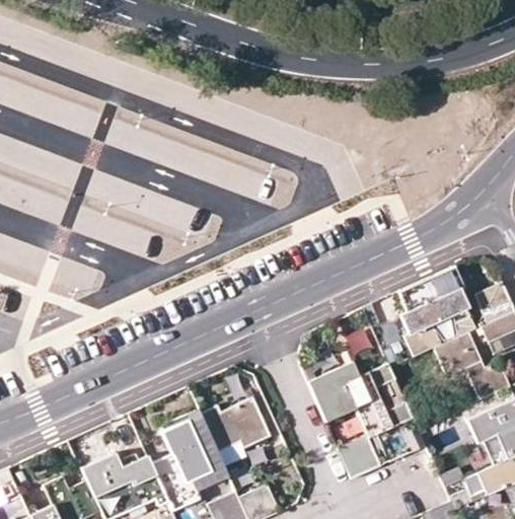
[(457,266),(400,291),(410,311),(402,314),(412,335),(408,337),(416,356),(436,347),(442,344),(434,324),(452,315),(461,336),(469,331),(476,328),(467,308),(469,307),(461,288),(466,286),(457,266)]
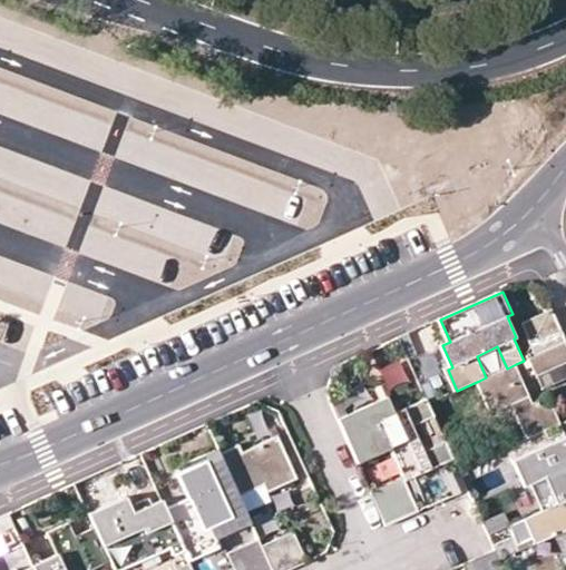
[(530,335),(559,324),(554,312),(553,310),(525,322),(530,335)]
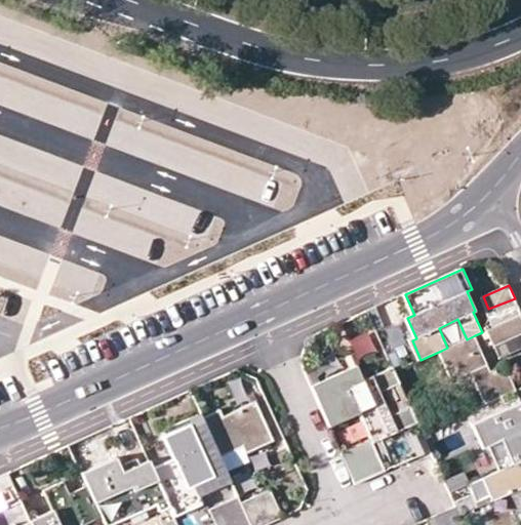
[(520,310),(515,298),(488,309),(496,326),(520,316),(520,310)]
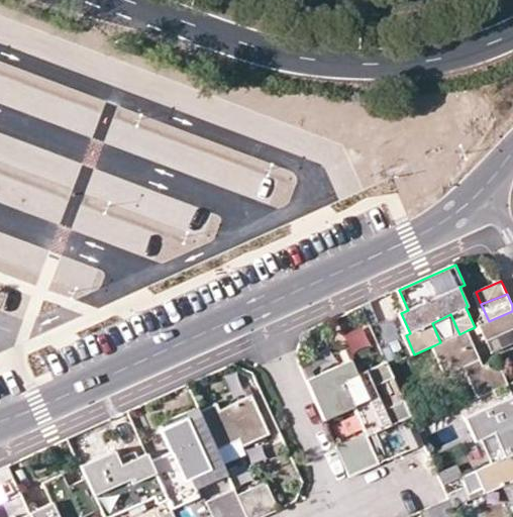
[(512,311),(489,321),(482,325),(488,339),(512,328),(512,311)]
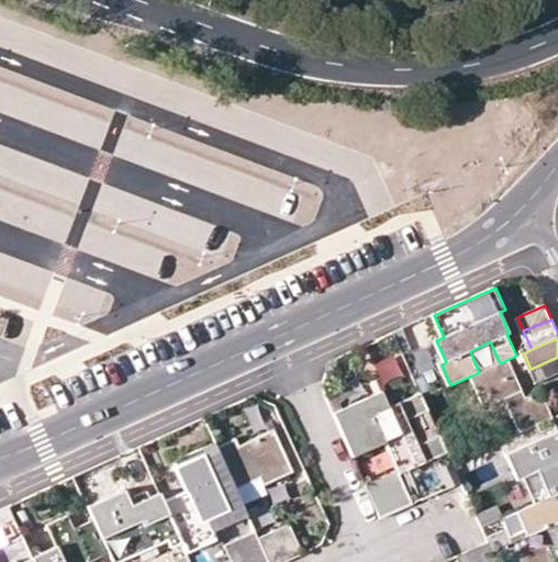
[(557,357),(531,369),(537,383),(557,373),(557,357)]
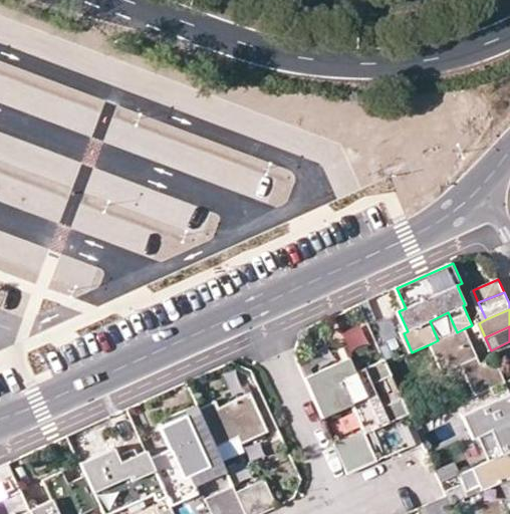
[(463,363),(477,395),(506,381),(494,356),(481,362),(465,328),(457,332),(438,340),(432,343),(445,371),(463,363)]
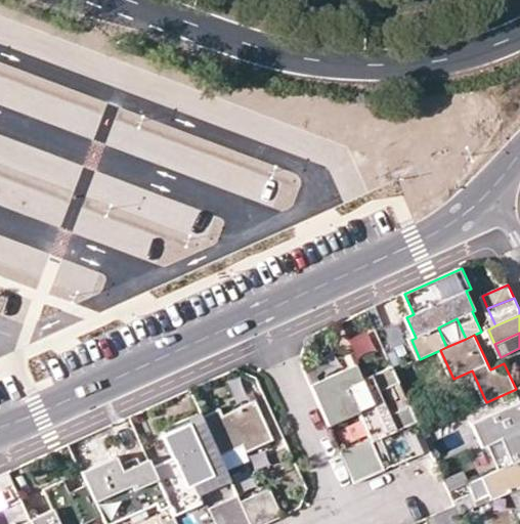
[(312,384),(330,424),(359,410),(372,436),(374,441),(419,421),(412,405),(392,413),(382,391),(401,383),(395,370),(394,365),(363,379),(356,364),(312,384)]
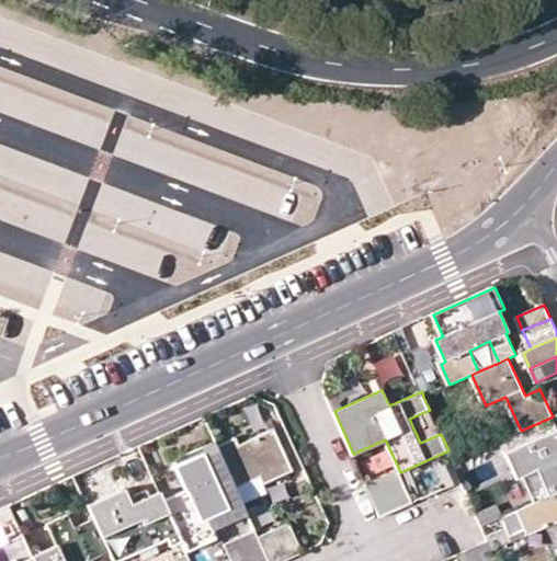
[(258,432),(272,426),(264,401),(249,407),(258,432)]
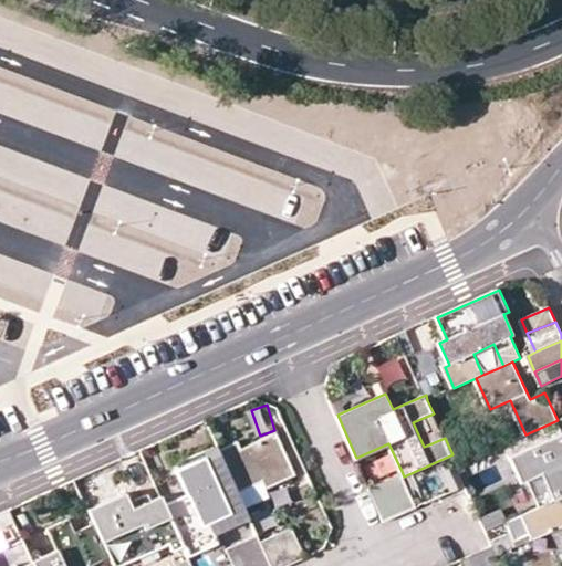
[(445,438),(434,413),(413,422),(424,447),(445,438)]
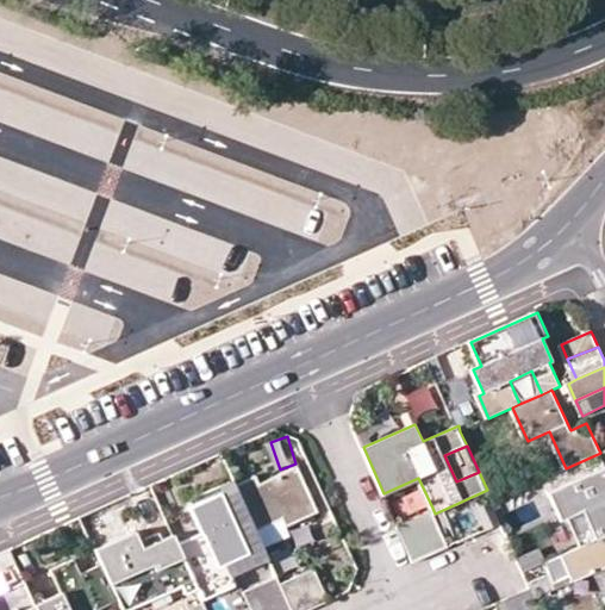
[(604,450),(600,453),(566,468),(543,479),(557,514),(563,510),(581,548),(604,536),(604,450)]
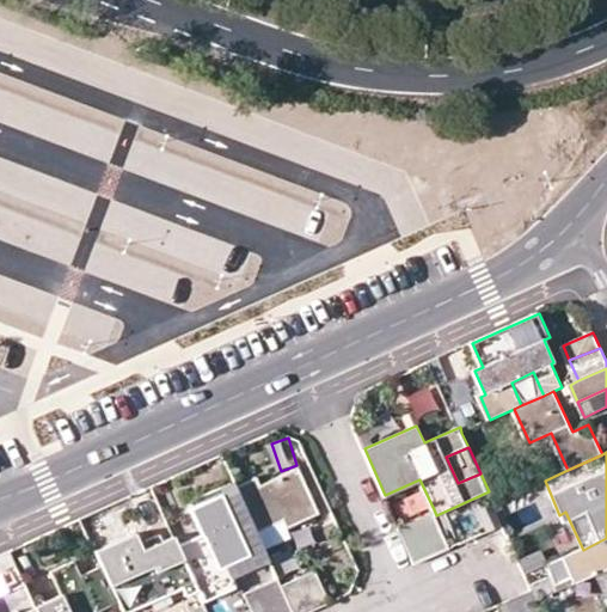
[(238,488),(257,531),(286,516),(289,525),(317,512),(298,469),(259,485),(257,479),(238,488)]
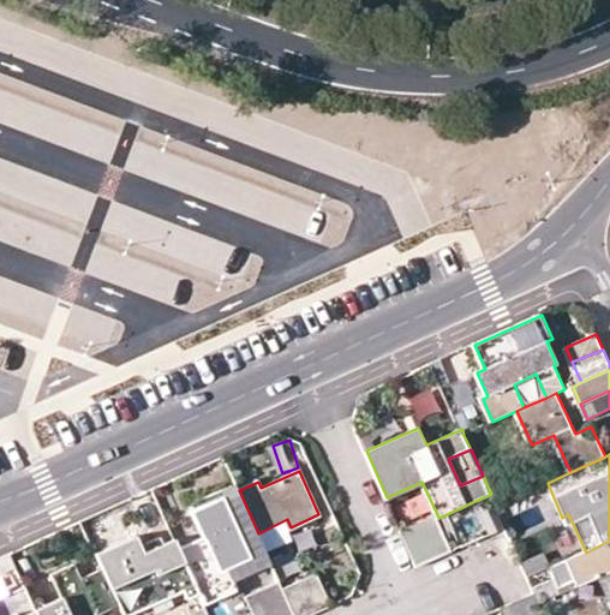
[(179,548),(199,592),(205,603),(235,590),(231,579),(249,571),(250,573),(271,563),(265,549),(258,533),(239,490),(192,511),(203,537),(179,548)]
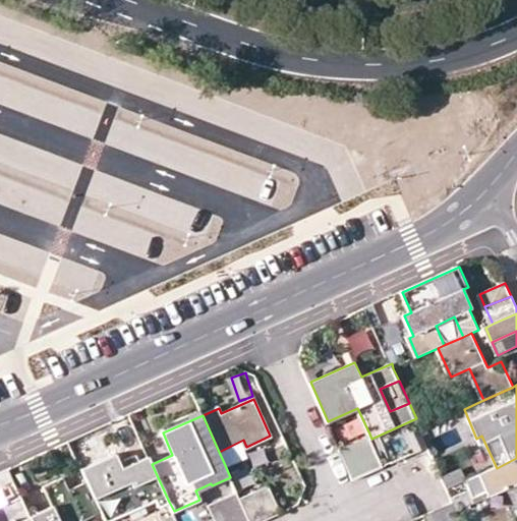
[(358,439),(374,471),(384,466),(371,439),(369,433),(358,439)]
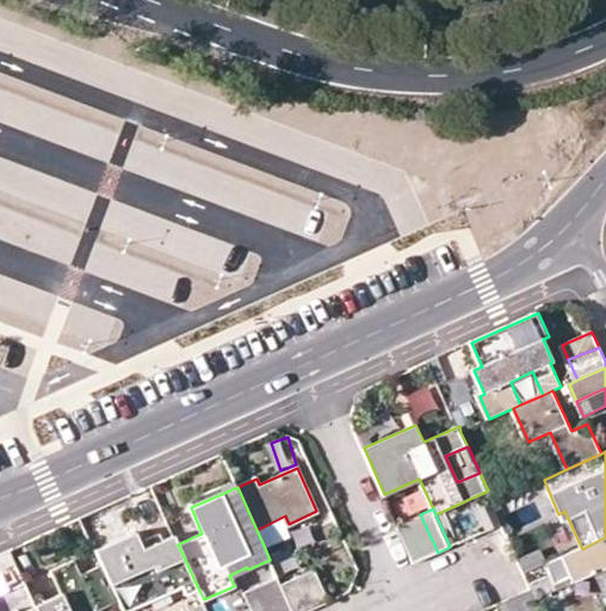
[(399,524),(416,562),(438,553),(420,514),(399,524)]
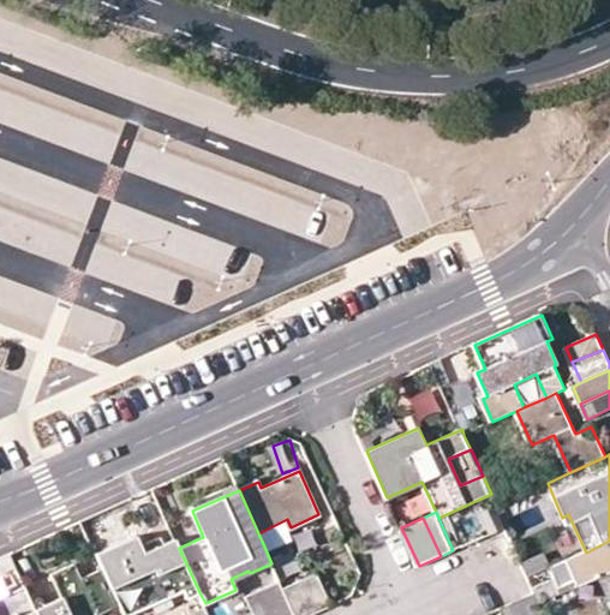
[(287,519),(258,533),(265,549),(286,541),(282,531),(291,527),(287,519)]
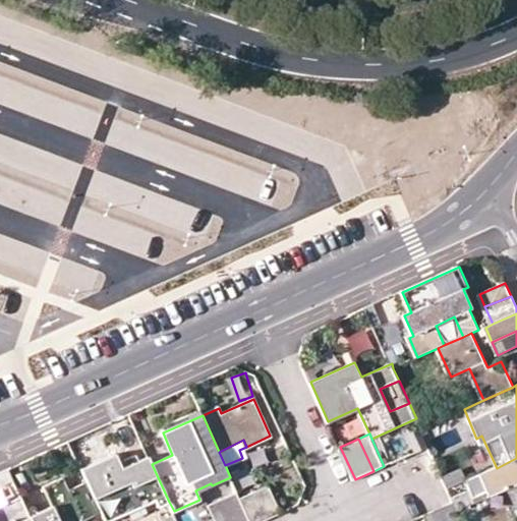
[(101,512),(105,520),(106,520),(157,499),(160,506),(169,502),(152,464),(149,456),(122,467),(116,453),(81,468),(88,480),(101,512)]
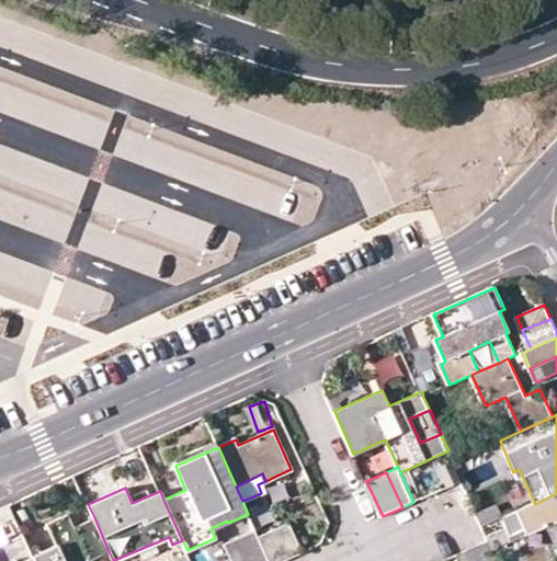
[(556,493),(501,519),(509,538),(529,529),(530,534),(556,523),(556,493)]
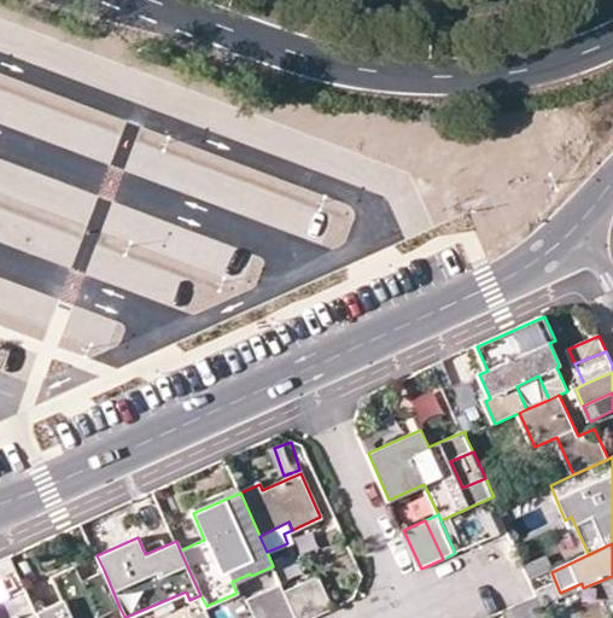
[(36,612),(38,617),(97,617),(120,607),(104,570),(82,579),(76,566),(53,577),(63,600),(36,612)]
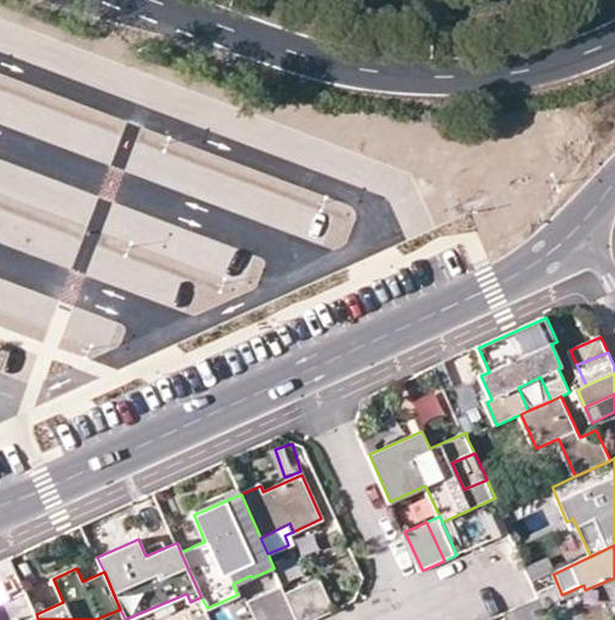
[(305,584),(321,618),(323,616),(337,610),(320,577),(305,584)]
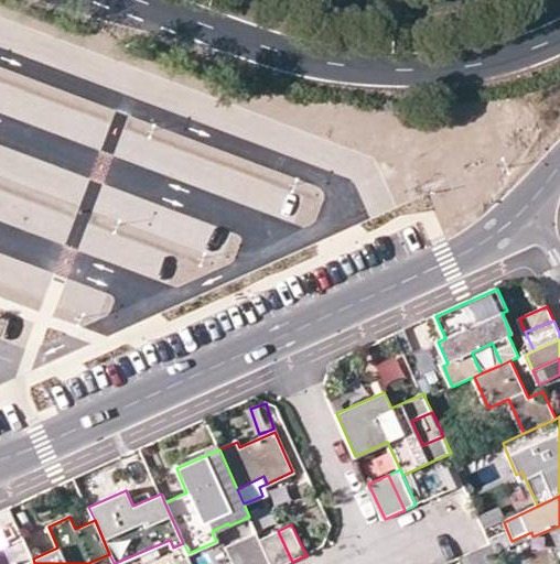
[(259,540),(270,563),(286,563),(292,562),(278,531),(259,540)]
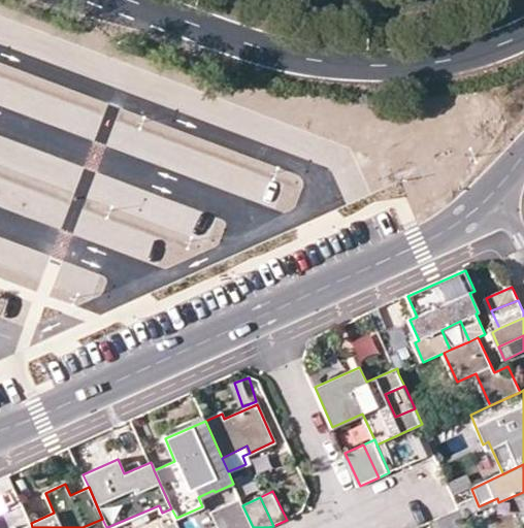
[(253,527),(242,505),(240,499),(224,505),(233,527),(253,527)]
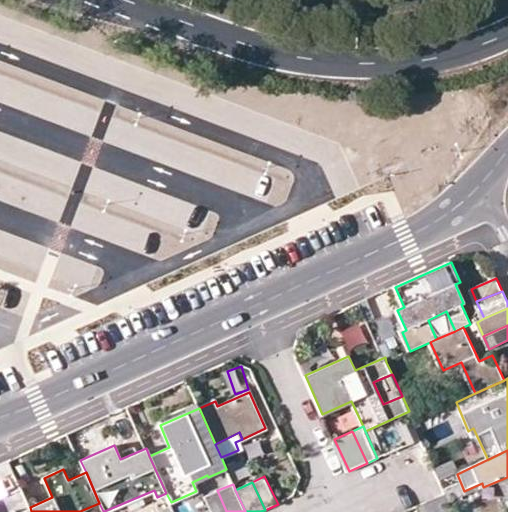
[(0,511),(31,511),(30,507),(21,488),(0,497),(0,511)]
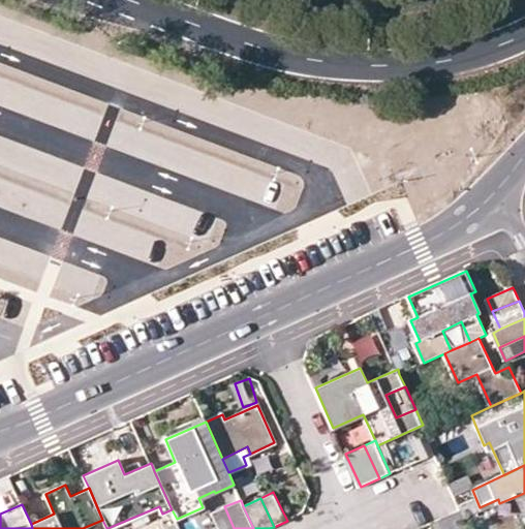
[(234,528),(224,506),(213,512),(220,528),(234,528)]
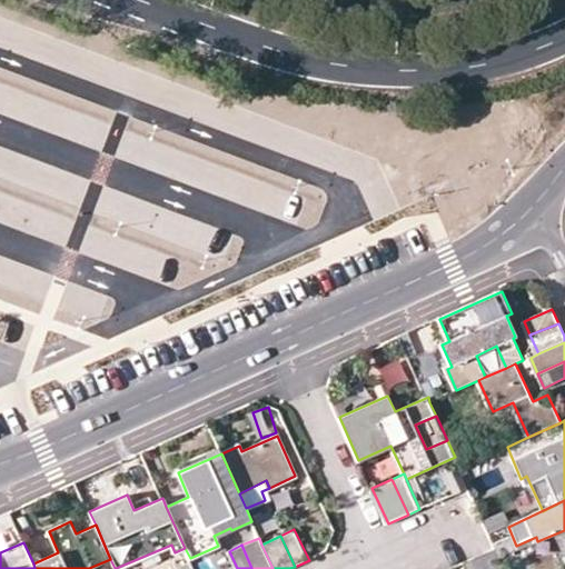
[(505,568),(496,549),(474,559),(477,568),(505,568)]
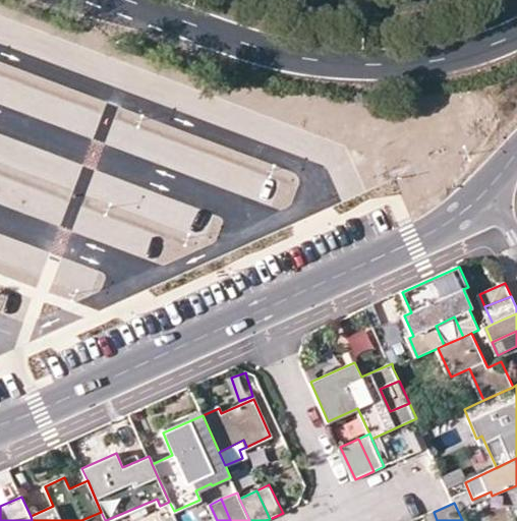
[(437,520),(434,512),(425,516),(427,520),(437,520)]
